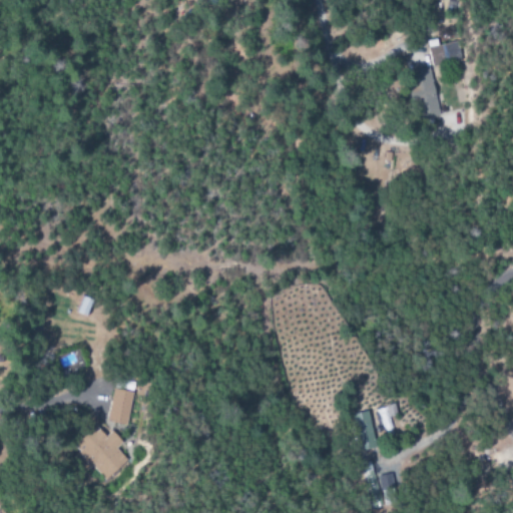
[(456,42),(437,46),(435,39),(425,41),(431,66),(460,60),(456,42)]
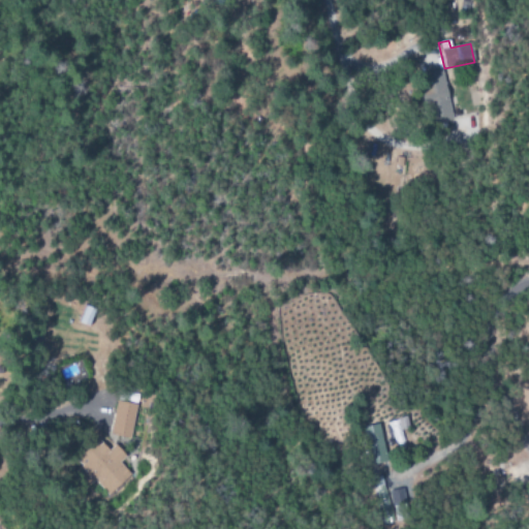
[(449,120),(444,69),(421,72),(427,123),(449,120)]
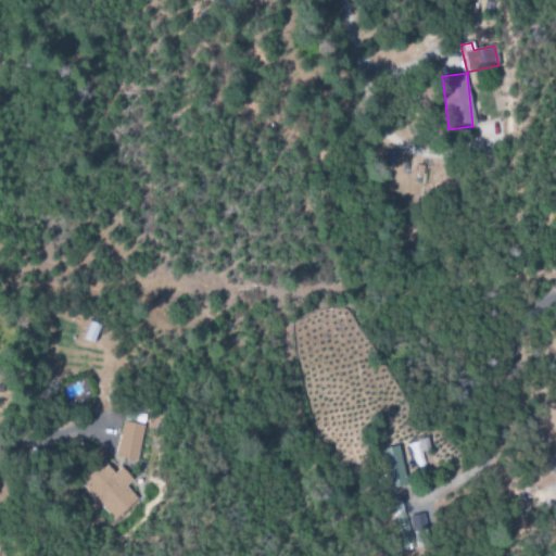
[(83,340),(93,343),(100,326),(89,321),(83,340)]
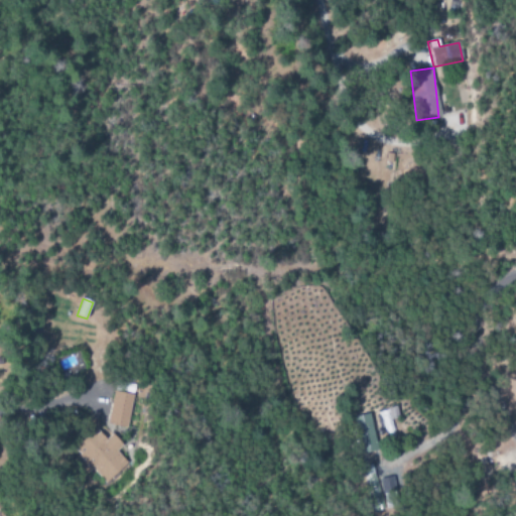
[(133,395),(113,391),(106,423),(126,427),(133,395)]
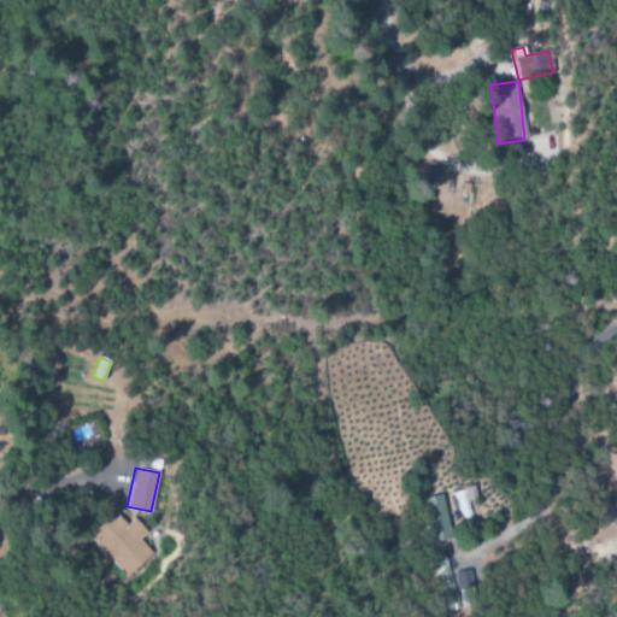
[(452,538),(439,493),(419,499),(433,542),(452,538)]
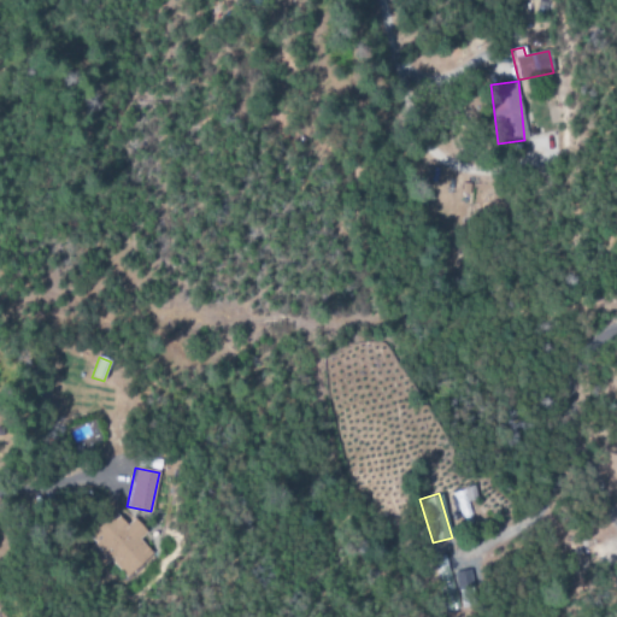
[(127,579),(153,554),(140,539),(147,533),(134,518),(127,526),(113,512),(88,535),(95,544),(84,553),(100,571),(111,560),(127,579)]
